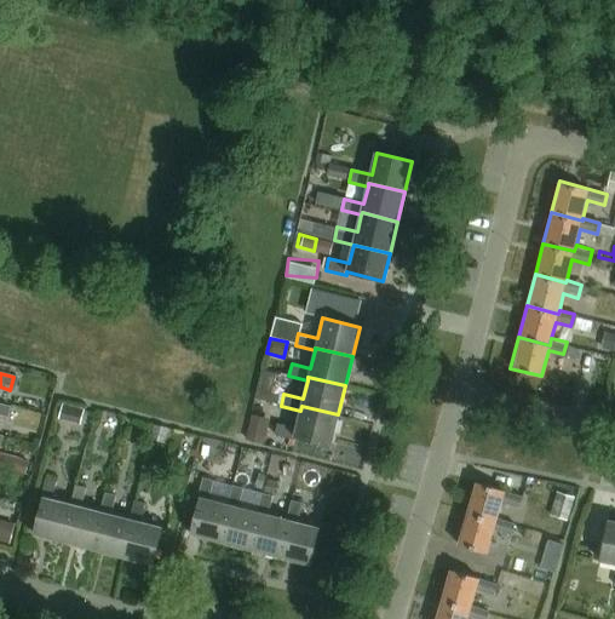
[(81,425),(84,411),(63,406),(59,420),(81,425)]
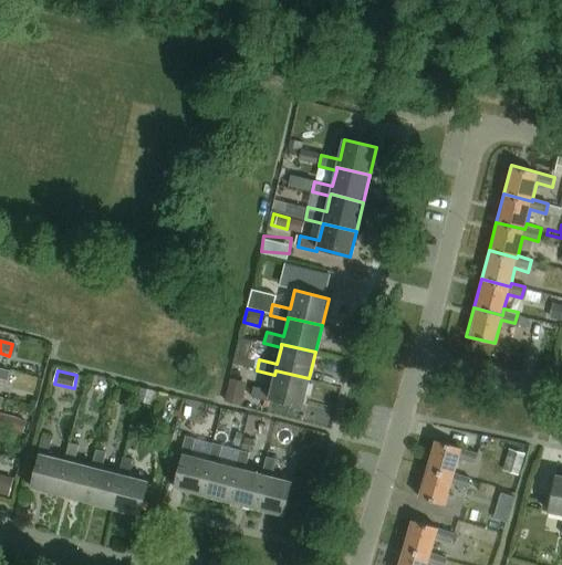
[(302,406),(309,378),(276,370),(274,375),(270,390),(252,386),(250,396),(269,400),(270,397),(302,406)]
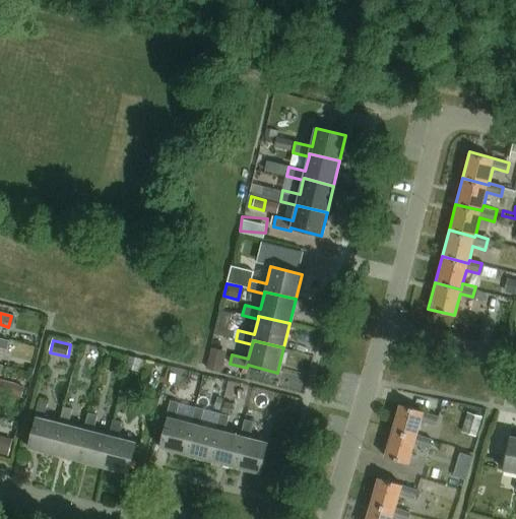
[(218,370),(223,350),(207,346),(202,366),(218,370)]
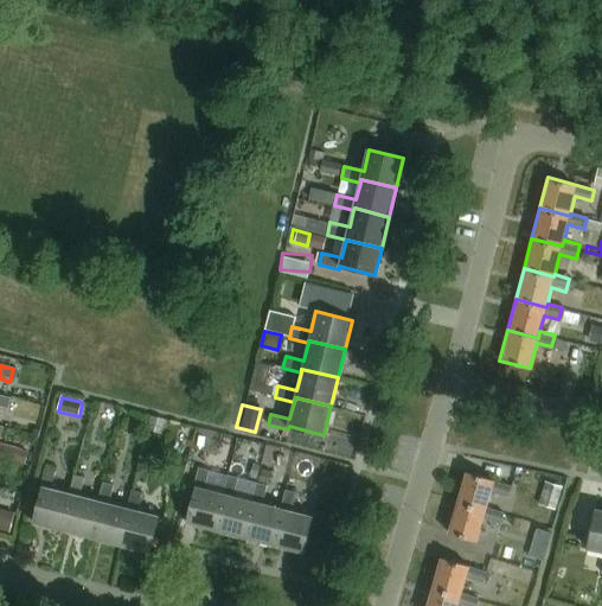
[(193,488),(185,521),(215,529),(223,495),(219,495),(203,490),(207,470),(196,466),(191,486),(193,488)]
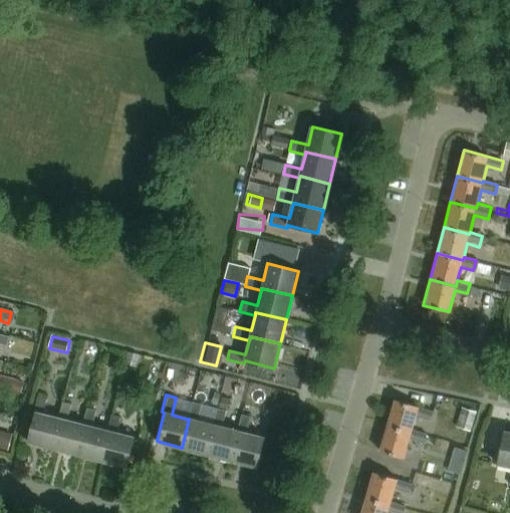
[(58,420),(55,419),(42,416),(46,398),(35,396),(31,413),(33,415),(25,444),(50,450),(58,420)]
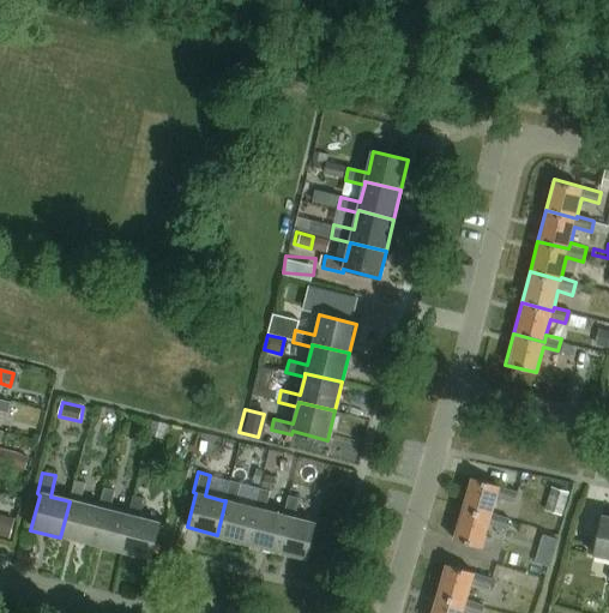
[(470,476),(460,509),(488,517),(489,514),(494,497),(511,502),(514,491),(470,476)]
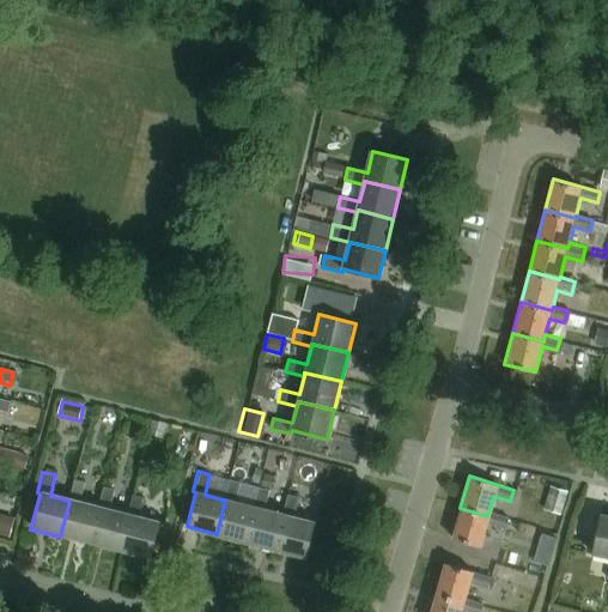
[(225,500),(217,534),(245,541),(255,508),(250,507),(232,502),(238,482),(228,478),(222,500),(225,500)]
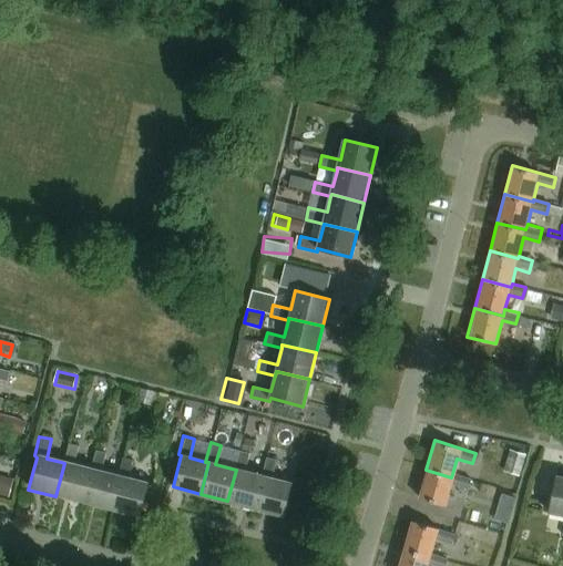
[(91,470),(89,470),(73,465),(78,446),(67,443),(61,462),(64,463),(55,496),(82,504),(91,470)]
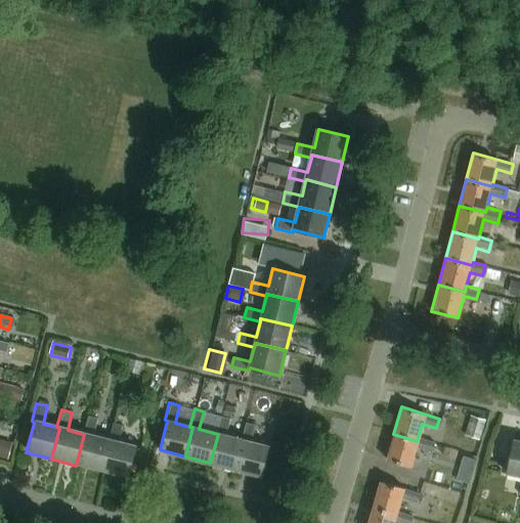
[(218,434),(210,463),(235,470),(244,440),(240,439),(225,435),(229,418),(219,416),(214,433),(218,434)]
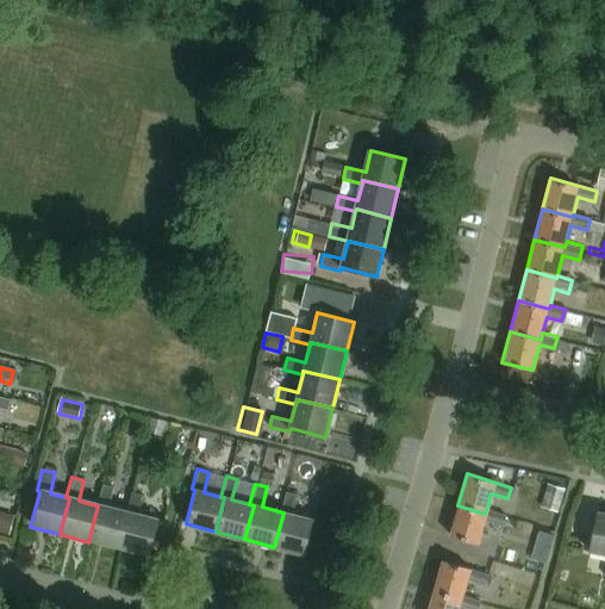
[(126,514),(125,513),(110,509),(114,489),(100,485),(95,505),(98,505),(88,542),(118,550),(126,514)]
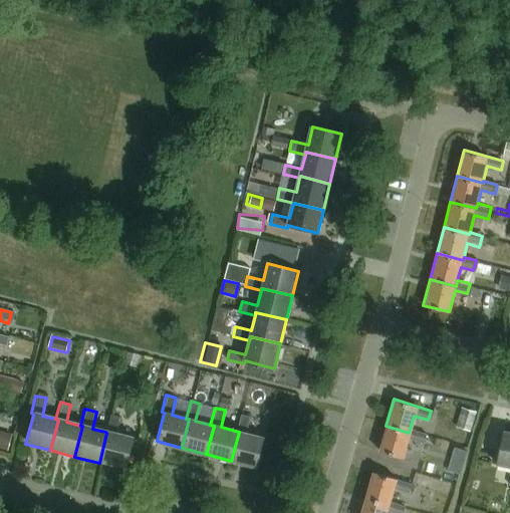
[(239,432),(231,461),(256,467),(263,438),(245,433),(250,415),(240,414),(235,431),(239,432)]
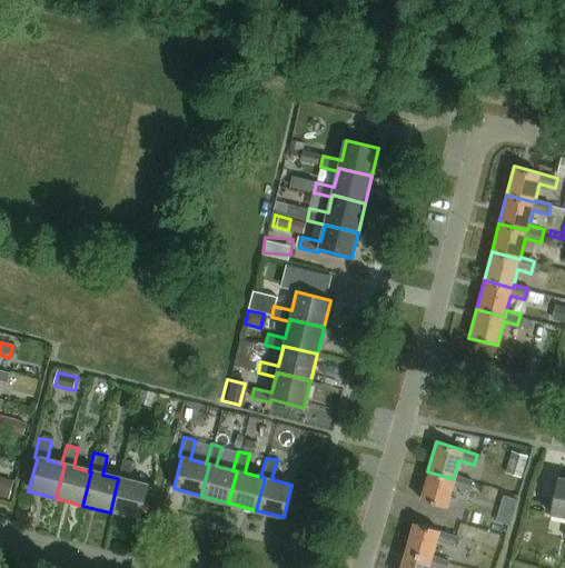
[(137,519),(146,486),(127,480),(131,462),(121,460),(117,478),(118,479),(110,512),(137,519)]
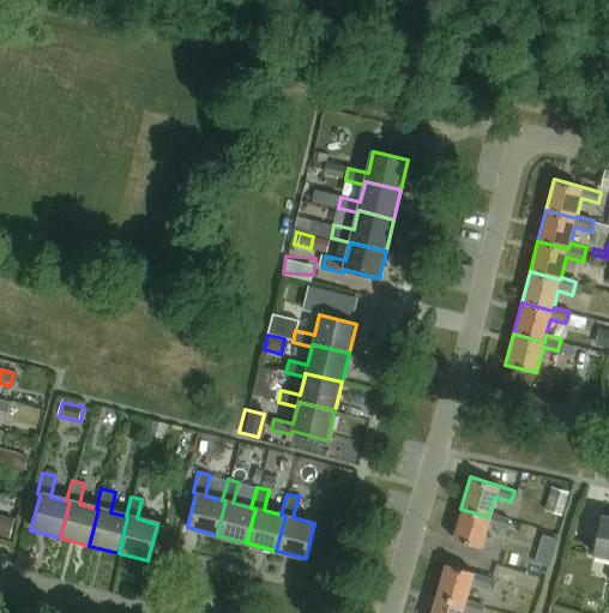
[(505,518),(489,514),(488,517),(460,509),(451,540),(477,548),(486,524),(501,529),(505,518)]
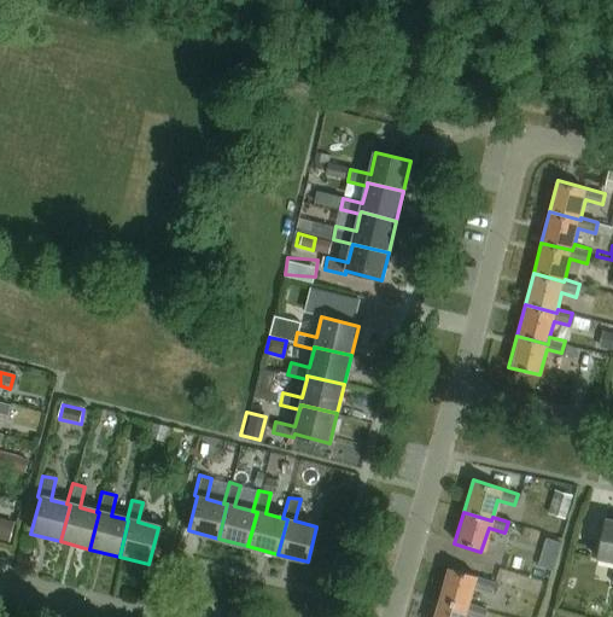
[(612,582),(612,522),(601,519),(593,557),(612,560),(612,565),(609,581),(612,582)]
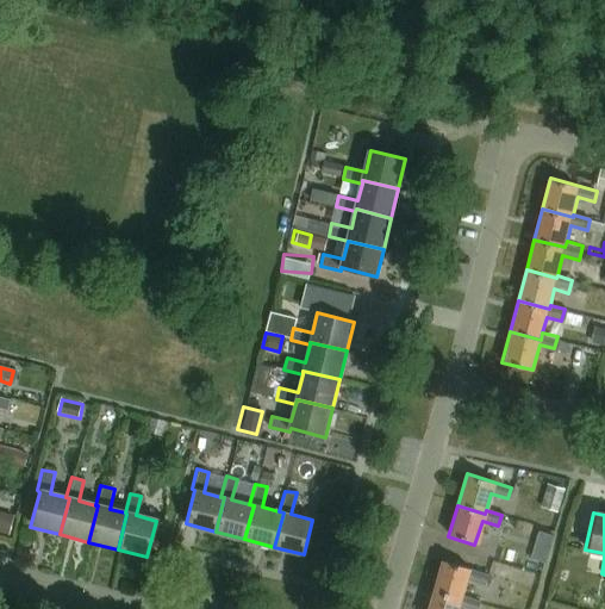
[(522,563),(544,566),(547,547),(524,544),(522,563)]
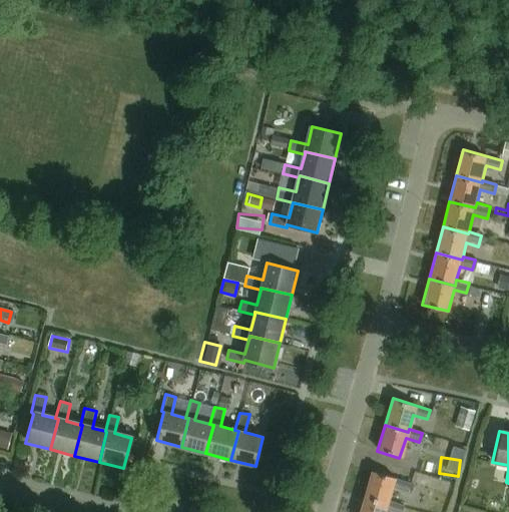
[(372,469),(364,496),(386,503),(387,500),(392,486),(406,490),(409,481),(372,469)]
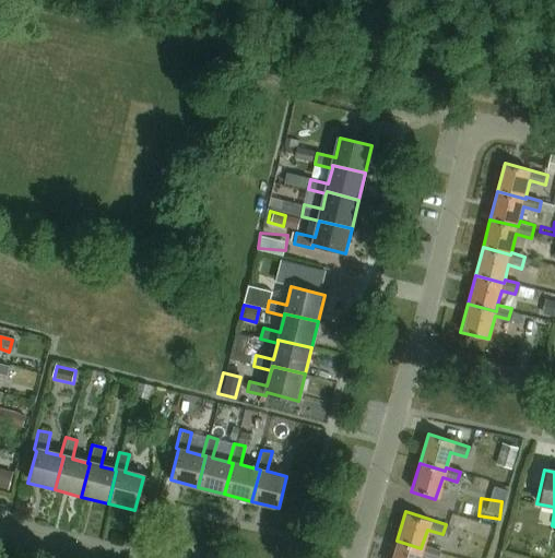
[(434,557),(437,549),(422,545),(421,548),(397,541),(390,557),(417,557),(420,555),(429,557),(434,557)]
